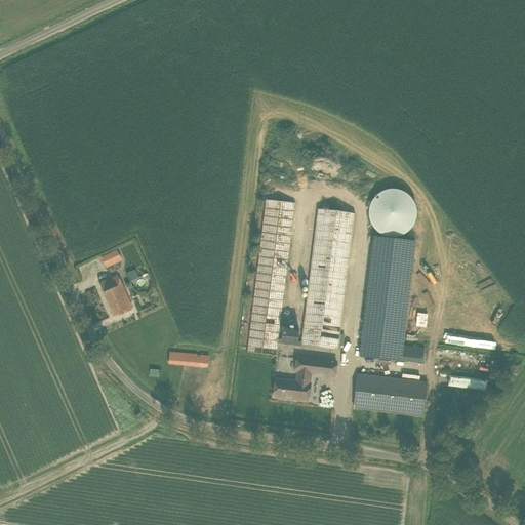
[(299,136),(296,142),(305,147),(308,140),(299,136)]
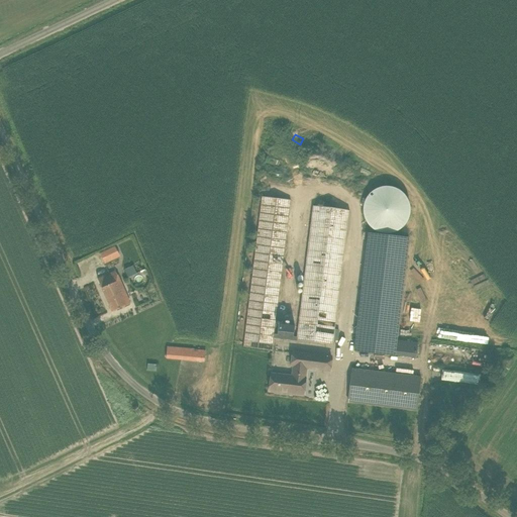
[(369,225),(371,228),(375,230),(378,232),(382,233),(386,233),(390,233),(394,232),(398,230),(401,228),(404,225),(407,222),(409,218),(409,216),(410,214),(410,210),(410,206),(409,202),(407,199),(405,195),(402,192),(399,190),(395,188),(391,187),(387,187),(383,187),(379,188),(375,190),(372,192),(369,195),(367,198),(365,202),(364,206),(363,210),(364,214),(365,218),(366,221),(369,225)]
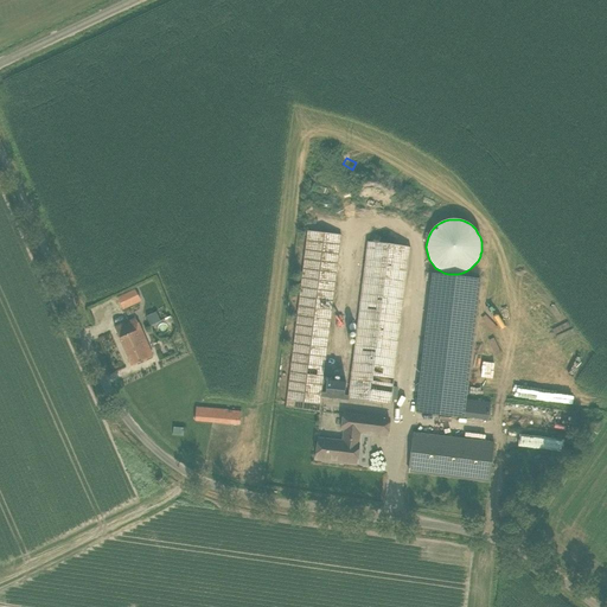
[(324,397),(396,404),(411,246),(368,241),(363,294),(355,293),(352,317),(358,317),(351,379),(334,378),(333,388),(327,388),(343,234),(306,230),(288,407),(323,410),(324,397)]
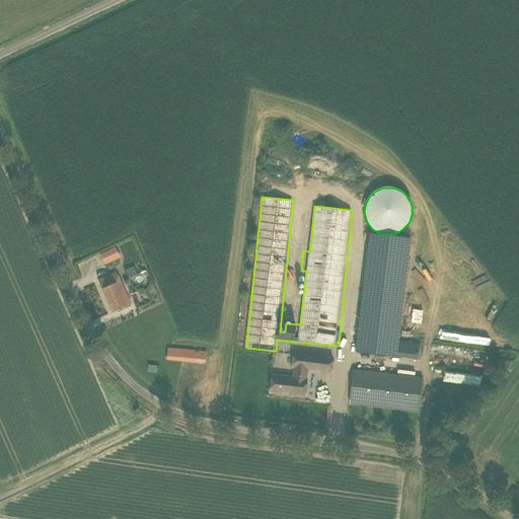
[(398,343),(399,335),(412,239),(371,234),(356,353),(396,357),(398,343)]
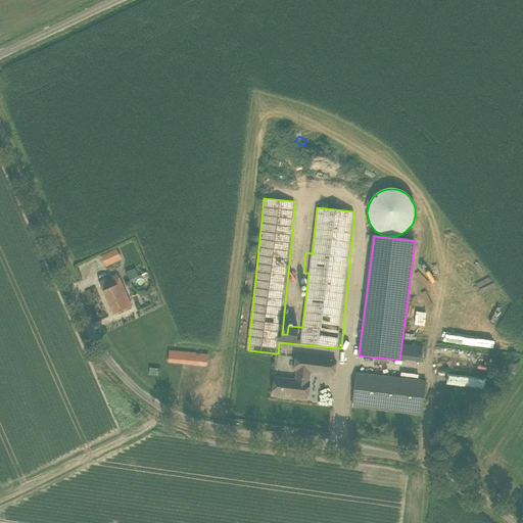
[(116,249),(101,256),(105,267),(121,259),(116,249)]
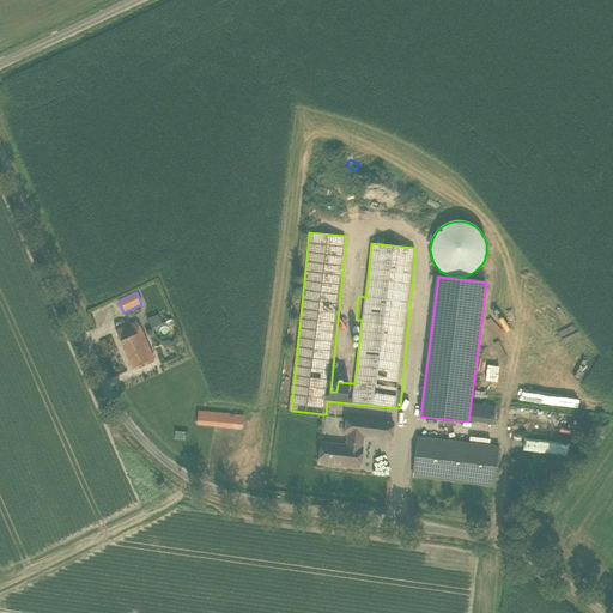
[(152,328),(163,323),(159,314),(149,320),(152,328)]
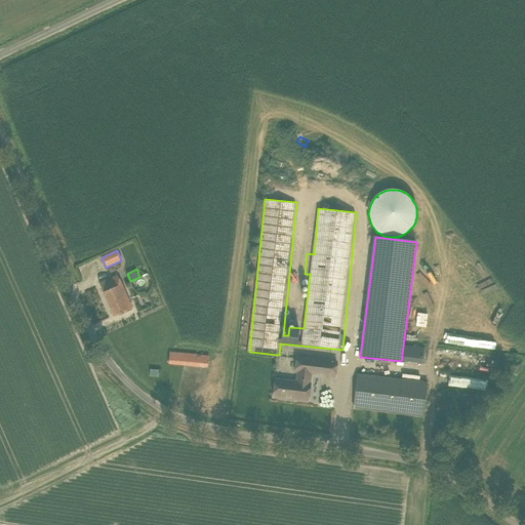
[(131,309),(121,284),(117,276),(109,280),(99,284),(114,317),(131,309)]
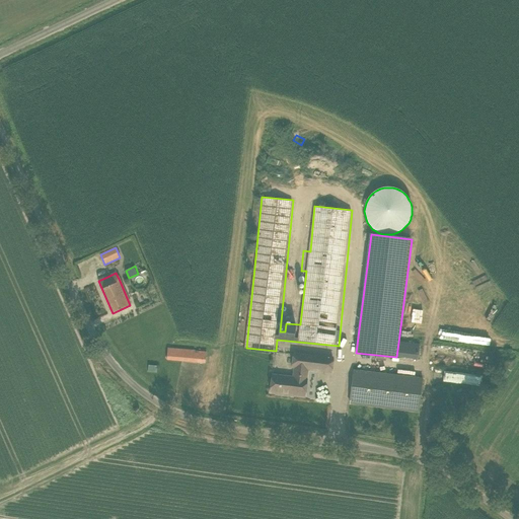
[(396,357),(418,360),(420,346),(398,343),(396,357)]
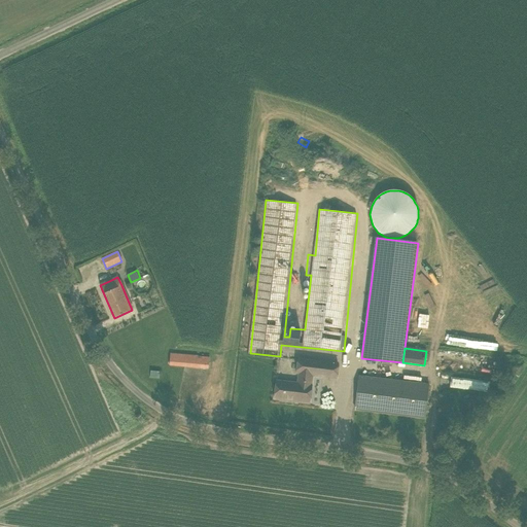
[(170,364),(208,369),(209,358),(200,357),(200,358),(197,358),(197,356),(180,355),(170,354),(170,364)]
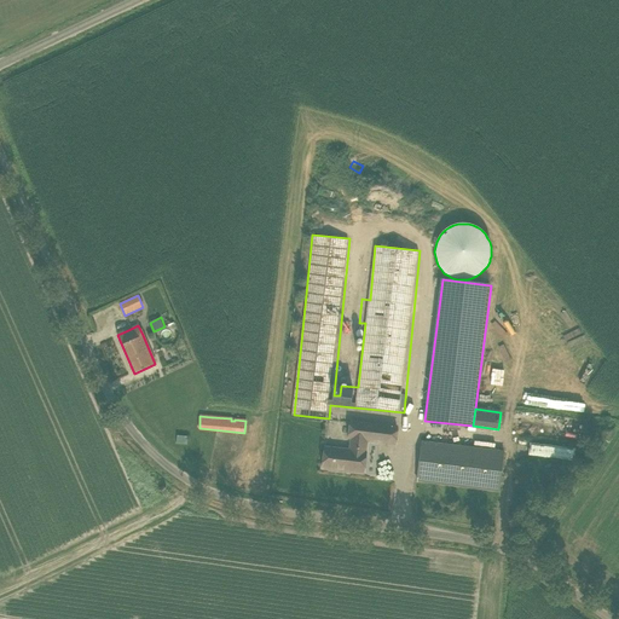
[(324,451),(324,457),(322,469),(363,474),(368,443),(394,445),(397,427),(351,421),(348,439),(351,439),(348,453),(324,451)]
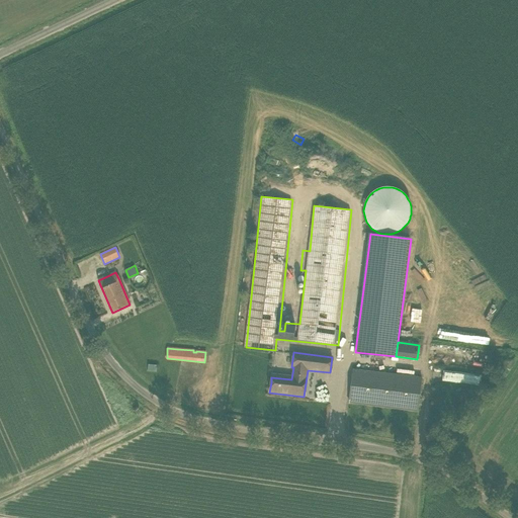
[(349,403),(418,411),(422,378),(353,370),(349,403)]
